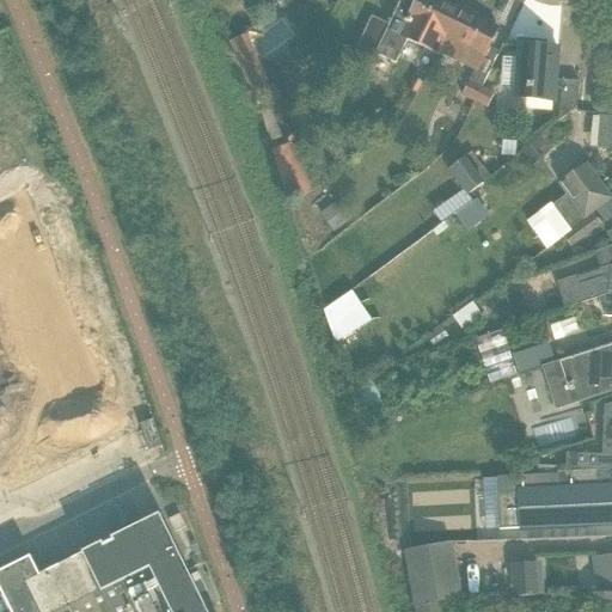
[(274,0),(270,7),(285,13),(287,11),(292,0),(274,0)]
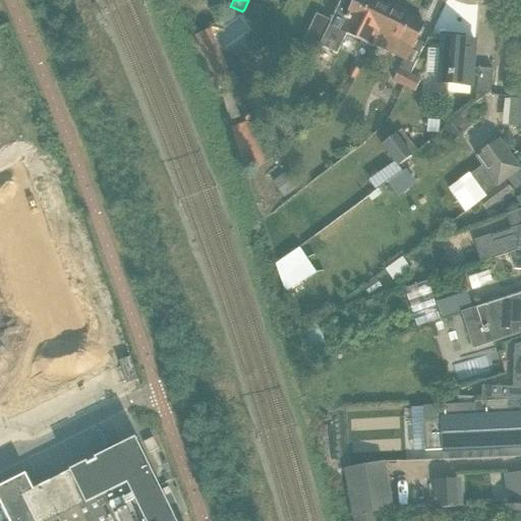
[(371,47),(373,43),(391,8),(373,0),(353,0),(339,31),(371,47)]
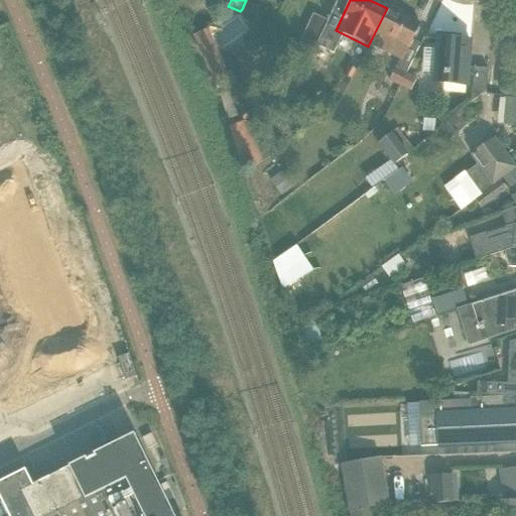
[(419,24),(387,8),(370,42),(391,52),(395,53),(400,53),(403,51),(406,47),(408,47),(419,24)]
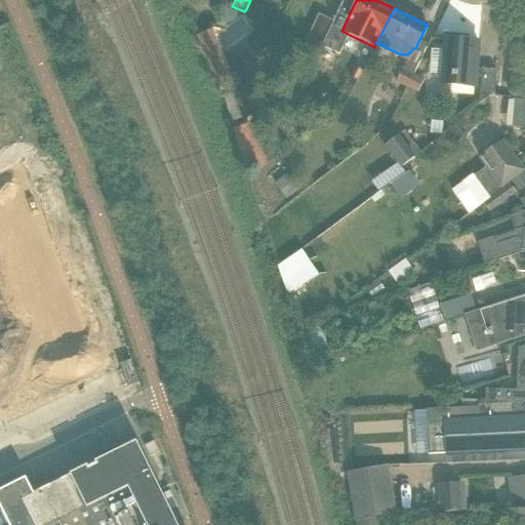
[(319,14),(306,41),(318,47),(319,48),(320,46),(332,22),(319,14)]
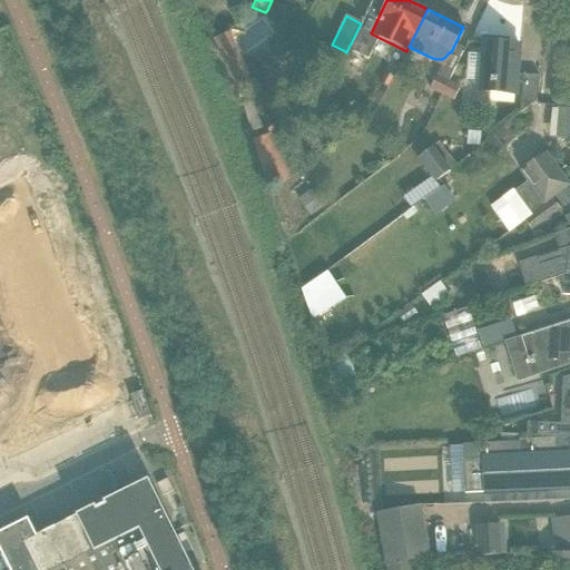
[(483,38),(480,82),(490,84),(489,92),(514,95),(519,45),(505,43),(505,40),(483,38)]
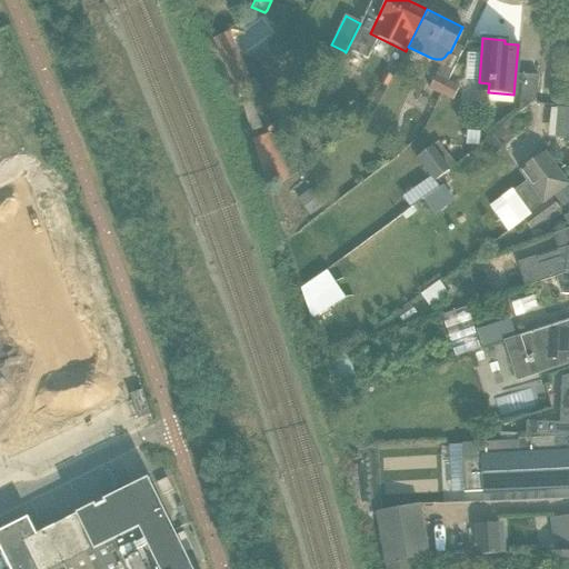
[(260,68),(252,57),(241,66),(249,76),(260,68)]
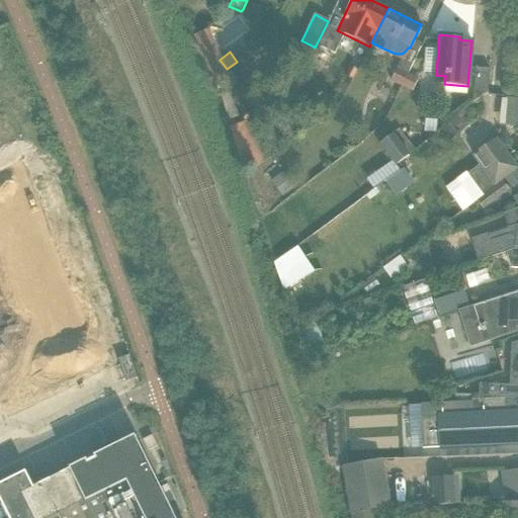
[(472,103),(488,92),(490,69),(475,68),(472,103)]
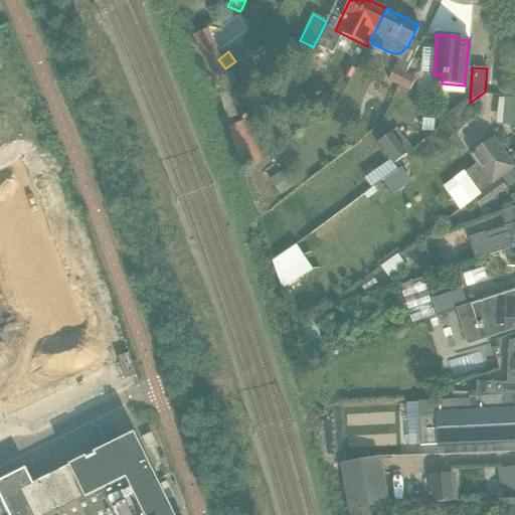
[(398,86),(404,74),(393,68),(388,79),(398,86)]
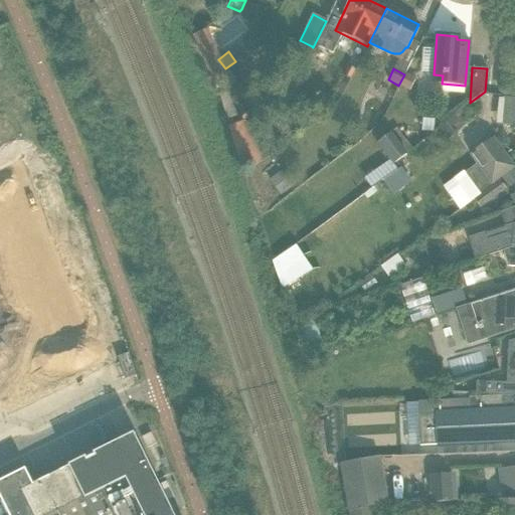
[(404,74),(398,86),(409,91),(414,79),(404,74)]
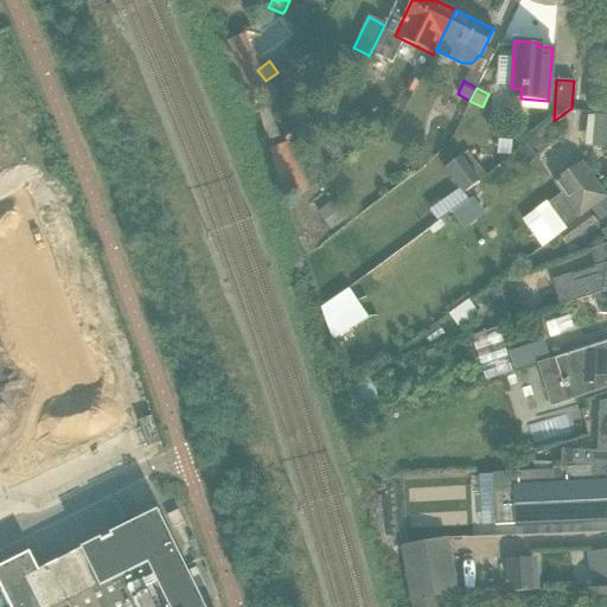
[(592,115),(606,116),(606,96),(606,95),(593,106),(592,115)]
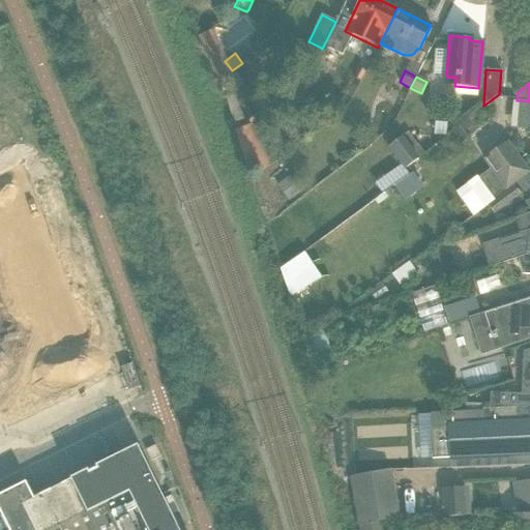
[(226,99),(234,123),(243,120),(235,96),(226,99)]
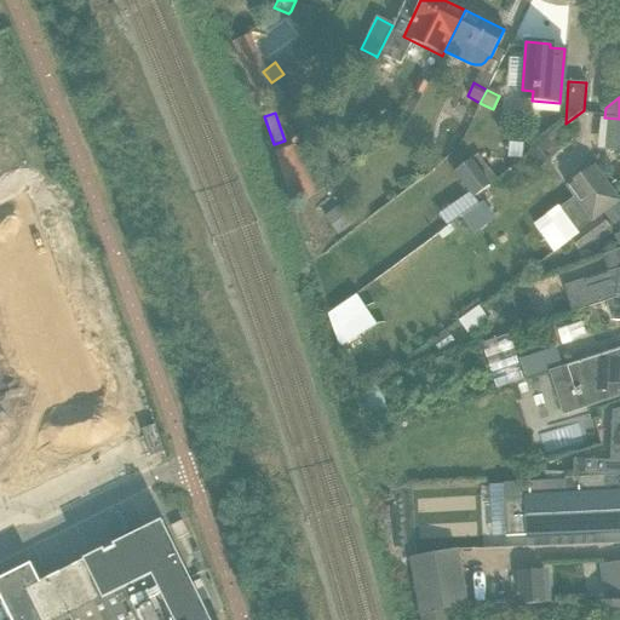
[(619,119),(608,118),(604,118),(604,119),(608,119),(604,150),(618,151),(618,156),(619,155),(619,119)]
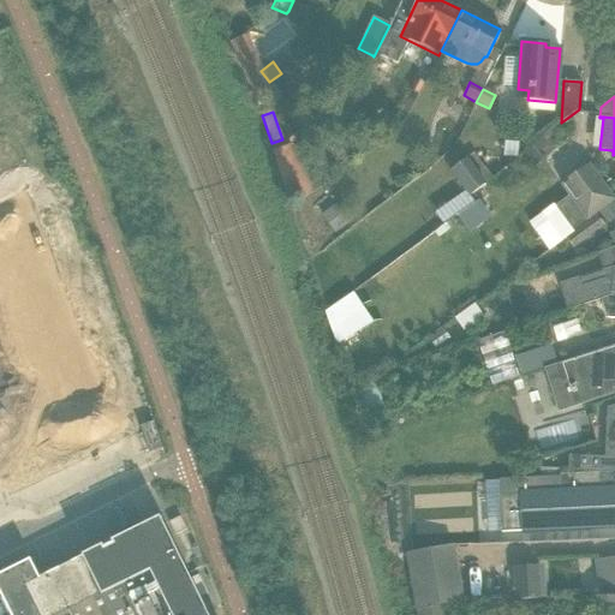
[(553,130),(531,148),(542,161),(565,143),(553,130)]
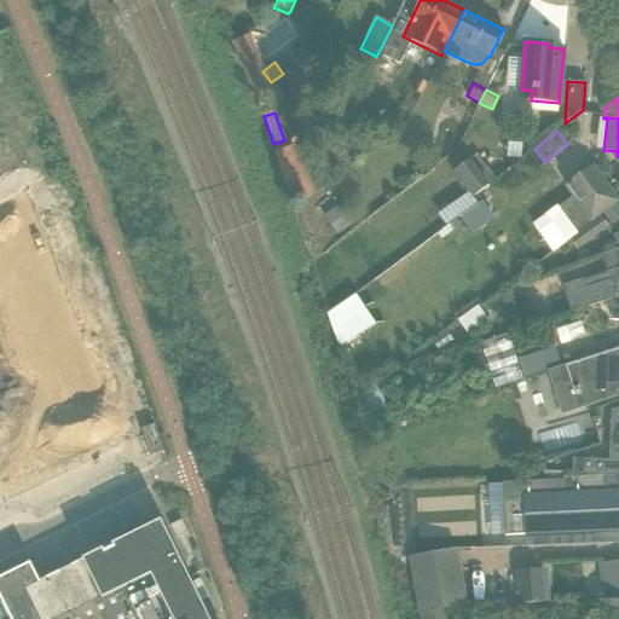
[(472,195),(486,184),(469,160),(453,172),(472,195)]
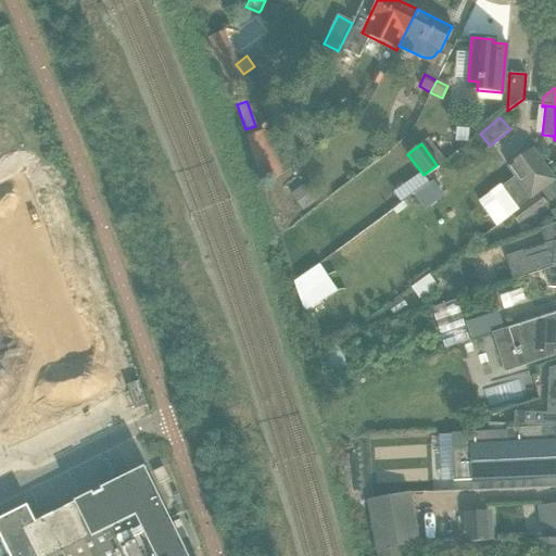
[(508,167),(515,176),(501,187),(517,209),(517,210),(538,196),(554,184),(553,182),(555,181),(532,150),(508,167)]
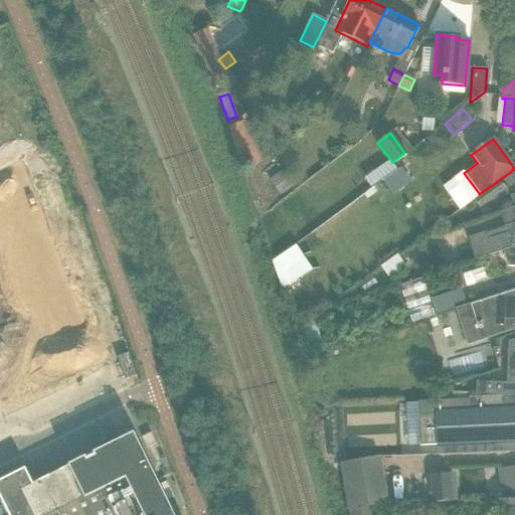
[(16,165),(0,173),(0,374),(12,406),(90,367),(16,165)]
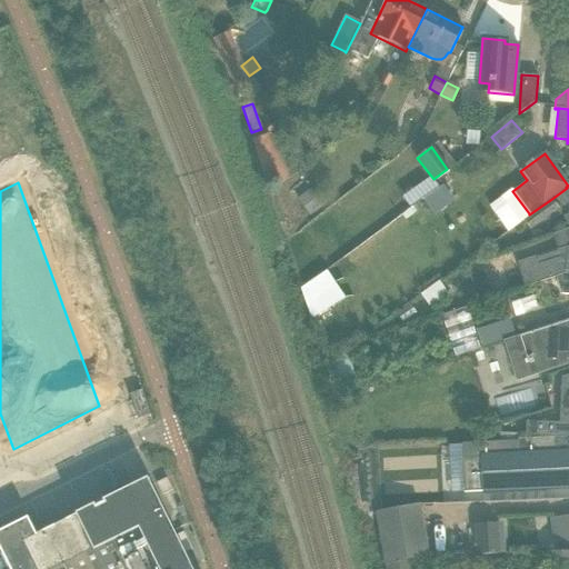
[(441,186),(423,199),(432,211),(450,197),(441,186)]
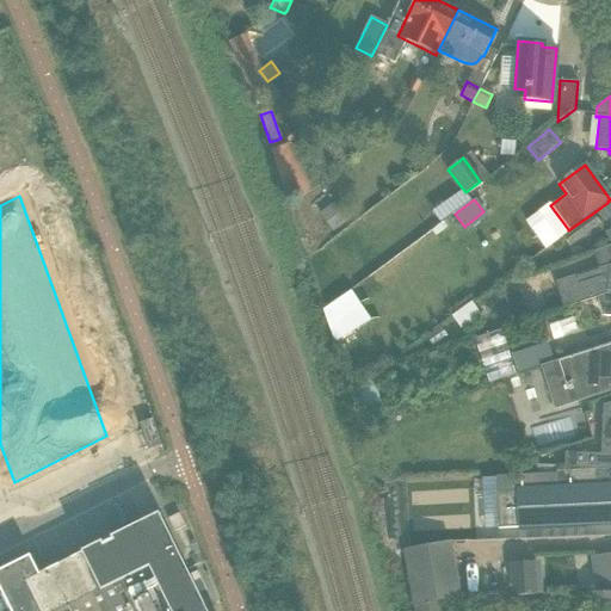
[(568,229),(561,234),(571,247),(599,226),(591,215),(568,230),(568,229)]
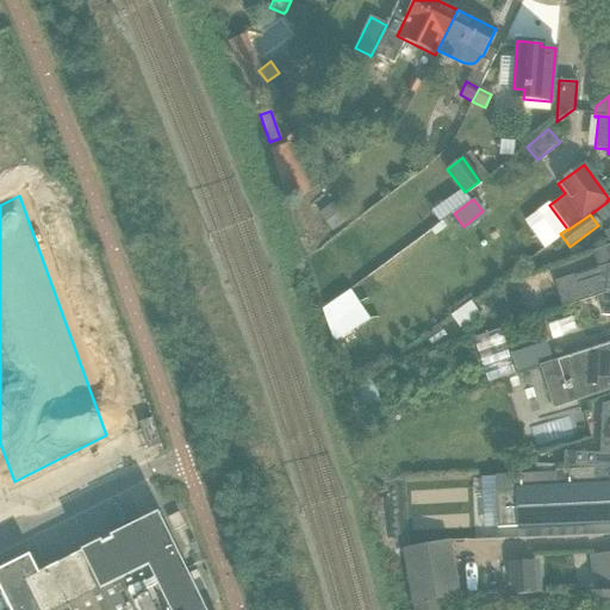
[(609,246),(592,253),(598,269),(609,265),(609,246)]
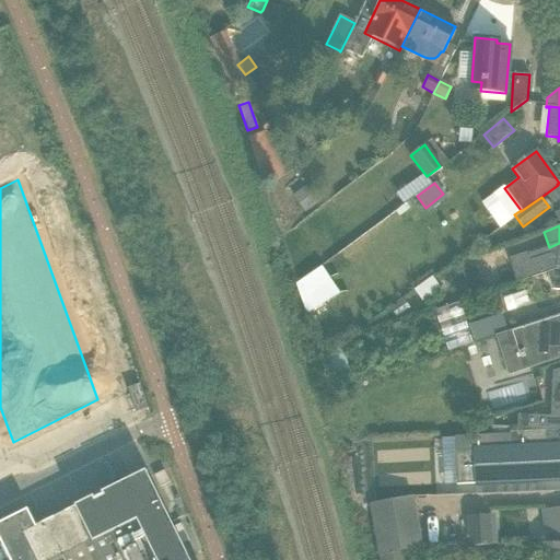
[(559,243),(549,247),(509,259),(515,282),(555,269),(559,269),(559,243)]
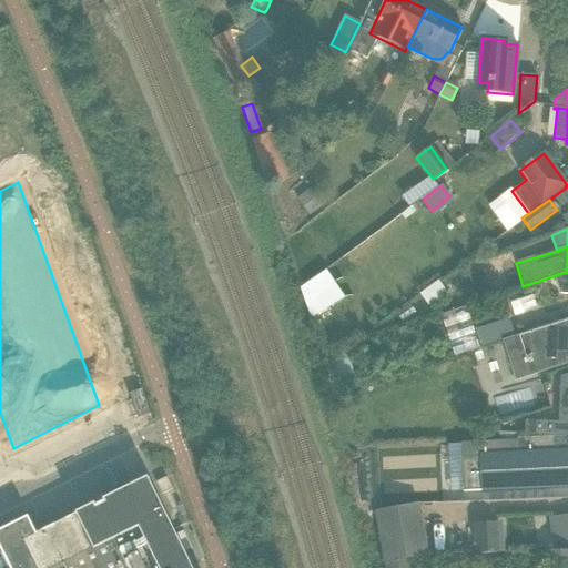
[(567,273),(563,273),(523,286),(524,286),(536,283),(541,305),(557,302),(567,298),(567,273)]
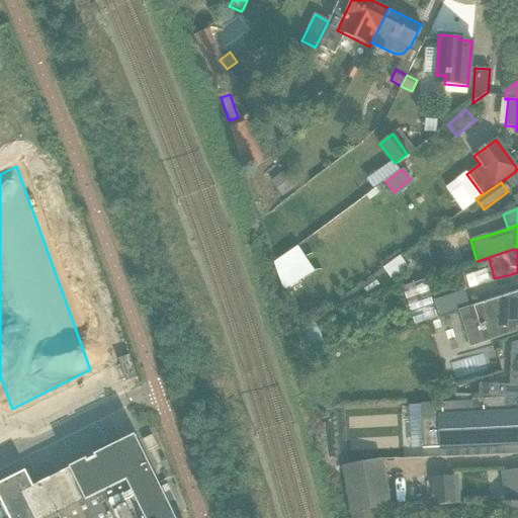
[(407,267),(400,257),(382,269),(390,279),(407,267)]
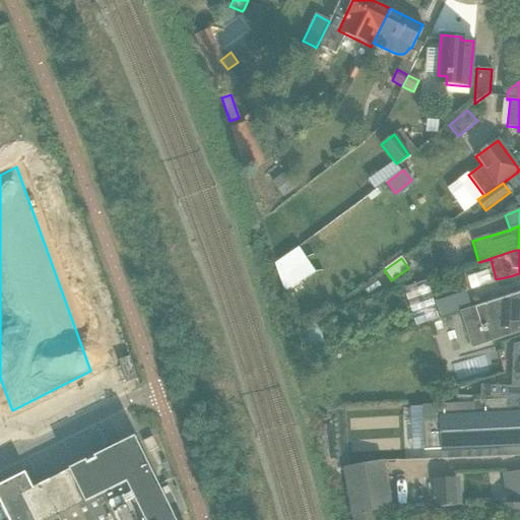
[(297,264),(296,260),(283,264),(288,283),(317,275),(312,260),(297,264)]
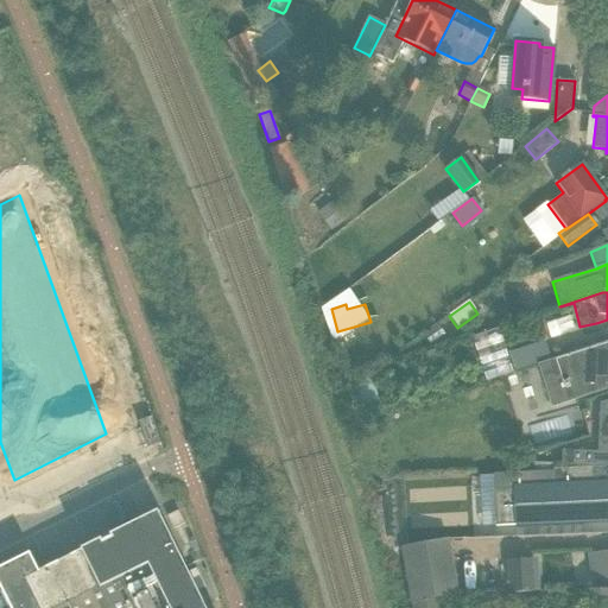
[(555,377),(542,380),(550,404),(570,398),(594,390),(593,387),(607,382),(607,380),(607,379),(607,341),(550,361),(555,377)]
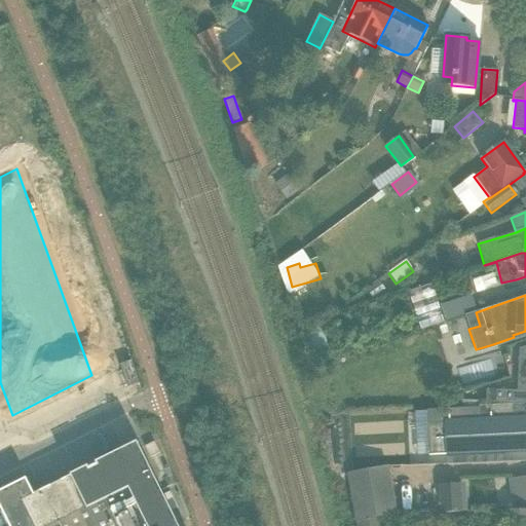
[(486,390),(485,404),(504,405),(525,403),(525,346),(519,349),(517,391),(486,390)]
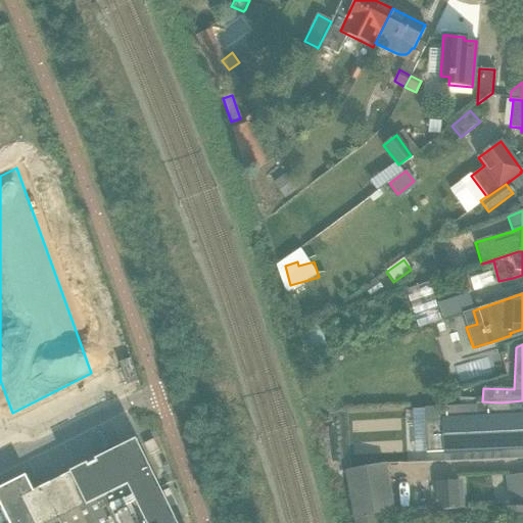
[(430,408),(424,408),(424,420),(426,453),(522,447),(522,400),(502,402),(475,403),(475,405),(475,406),(459,407),(430,408)]
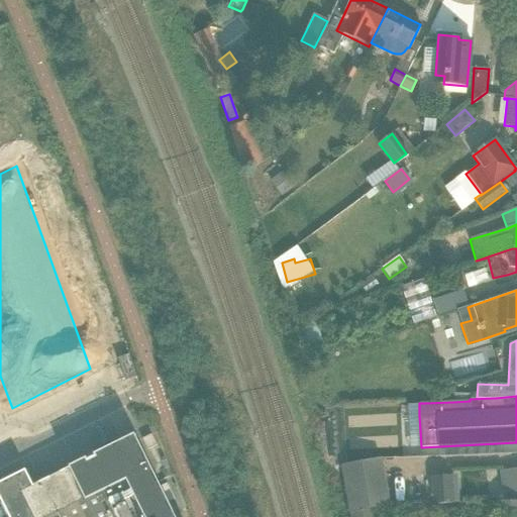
[(36,485),(32,487),(24,471),(0,483),(0,501),(7,516),(174,516),(167,503),(160,488),(136,442),(133,435),(94,454),(93,455),(94,457),(86,461),(85,459),(84,459),(68,468),(69,469),(36,485)]
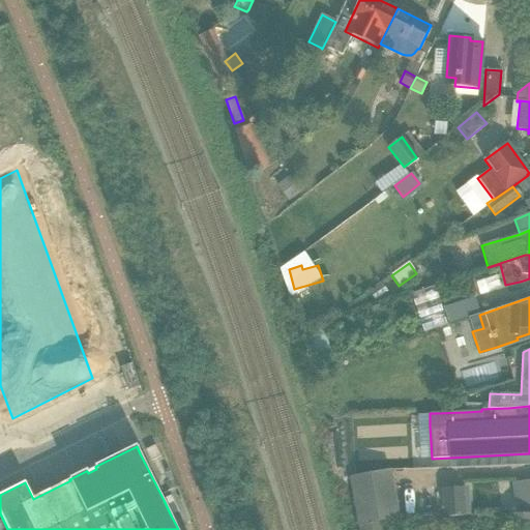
[(391,469),(349,477),(357,525),(383,521),(400,518),(391,469)]
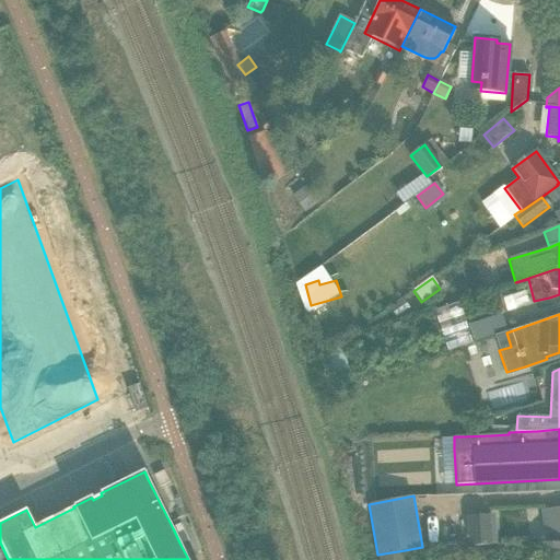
[(559,508),(541,511),(546,544),(559,543),(559,508)]
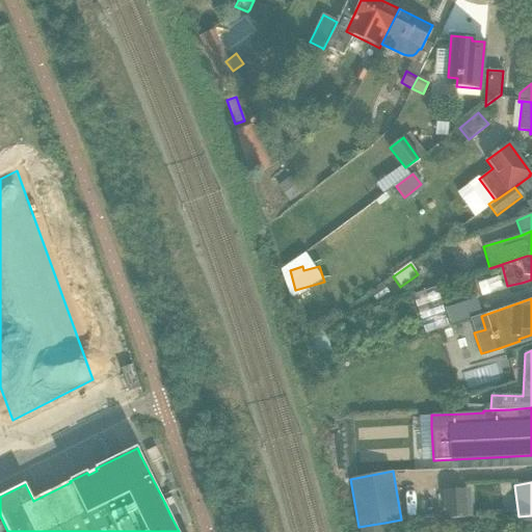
[(444,490),(445,520),(467,519),(464,489),(444,490)]
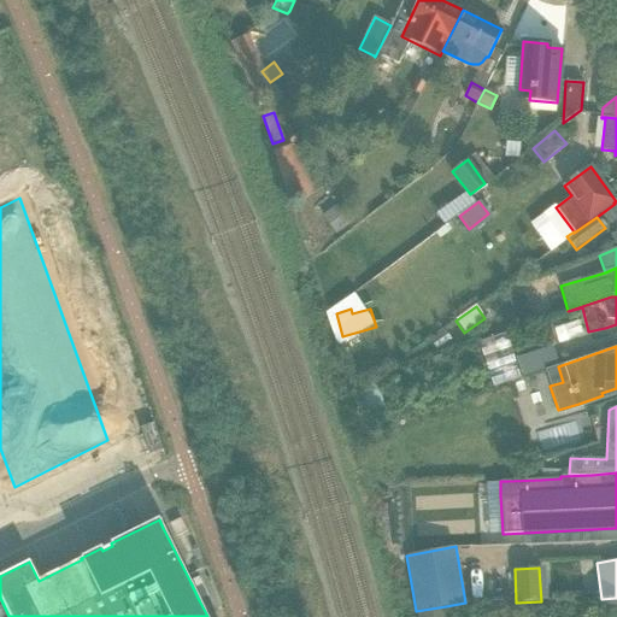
[(583,616),(616,616),(616,598),(601,599),(583,599),(583,616)]
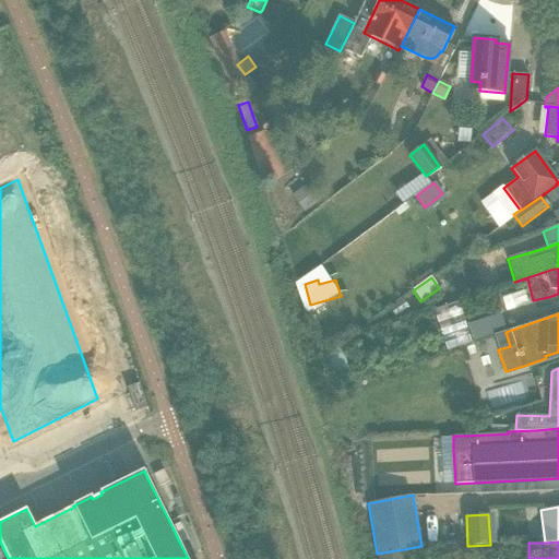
[(406,558),(404,549),(377,554),(378,558),(406,558)]
